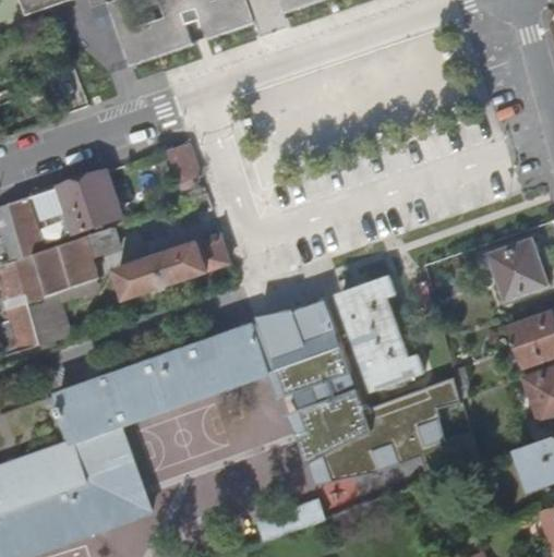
[(14,0),(21,17),(73,0),(100,0),(124,69),(192,46),(181,14),(194,10),(205,41),(254,25),(282,15),(328,0),(14,0)]
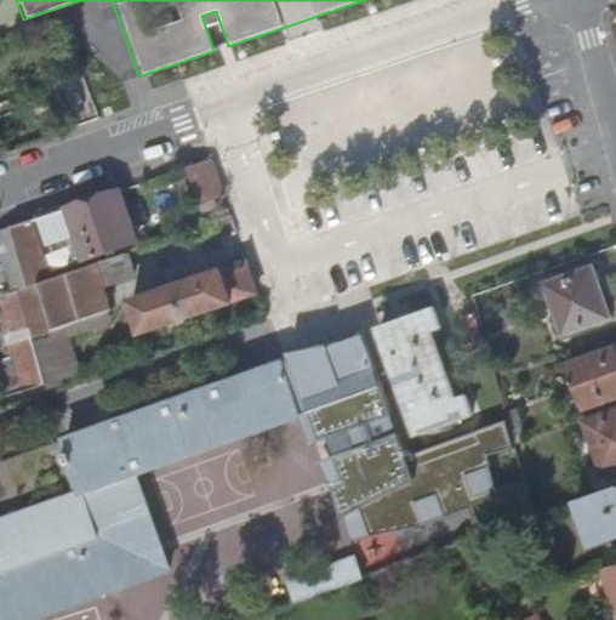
[(314,17),(283,28),(287,43),(319,32),(314,17)]
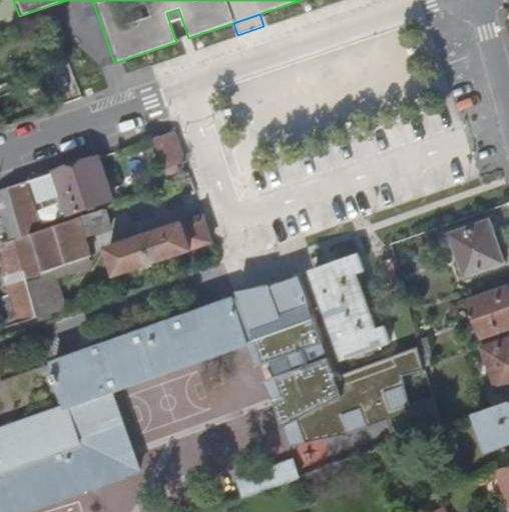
[(171,133),(152,139),(163,170),(182,164),(171,133)]
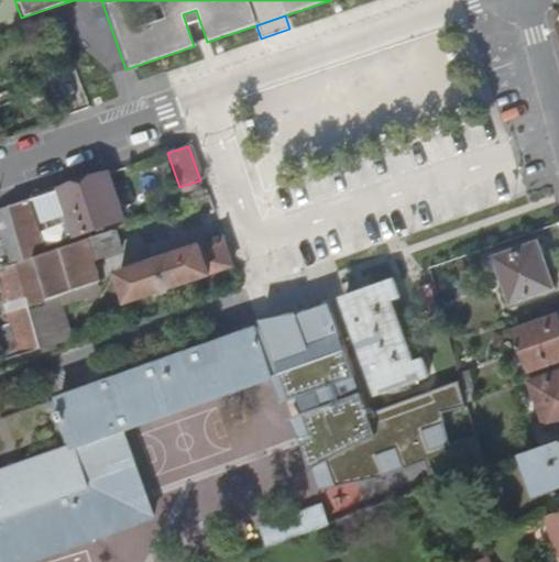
[(51,190),(25,198),(33,223),(58,215),(66,235),(113,220),(98,174),(51,190)]
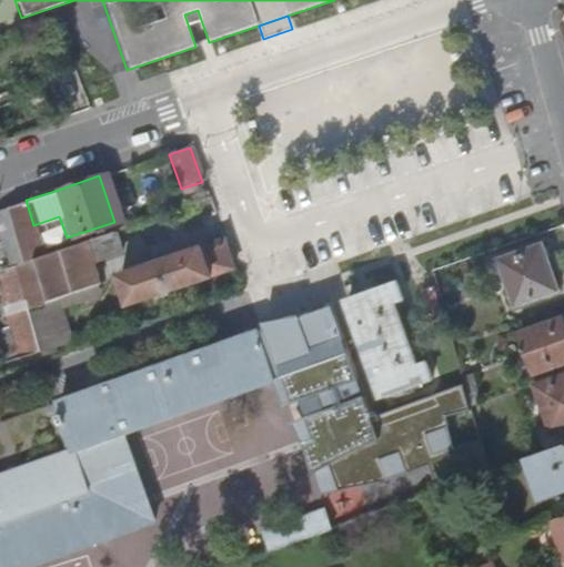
[(41,256),(22,202),(7,206),(19,249),(22,262),(41,256)]
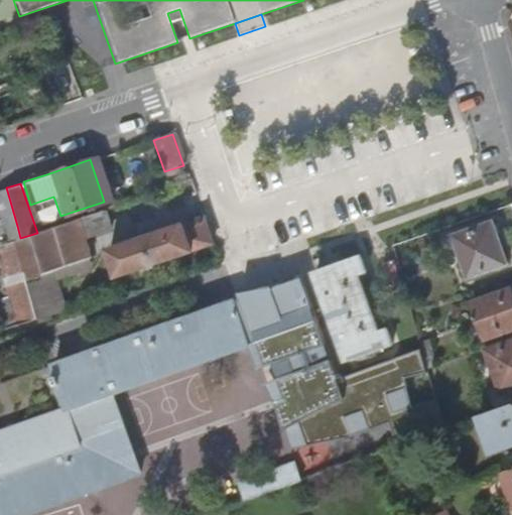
[(0,235),(2,242),(20,238),(17,226),(6,187),(0,189),(0,235)]
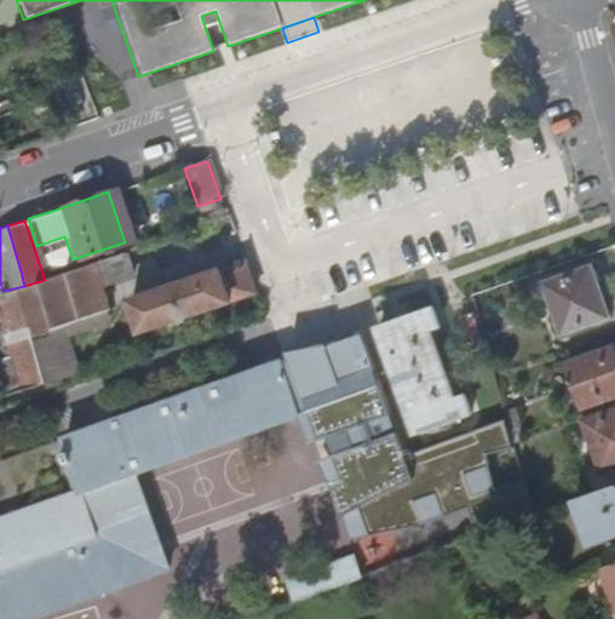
[(127,276),(120,253),(45,280),(24,286),(3,291),(0,292),(0,324),(23,391),(46,384),(35,349),(69,337),(104,325),(109,316),(107,309),(98,286),(127,276)]
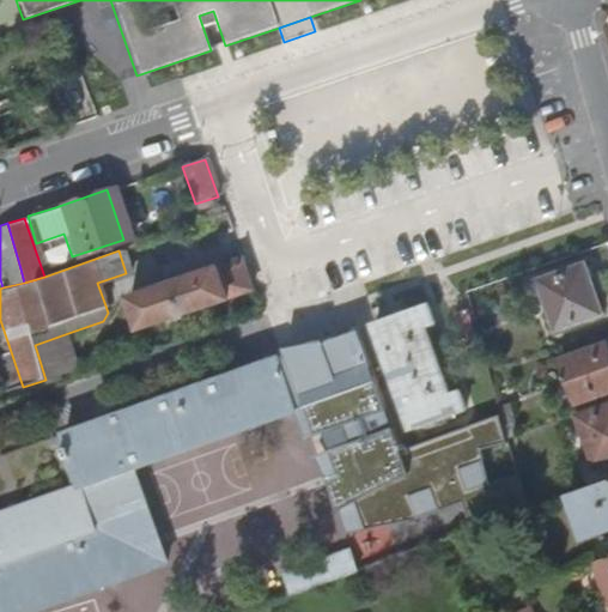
[(241,265),(237,255),(162,280),(171,313),(248,286),(241,265)]
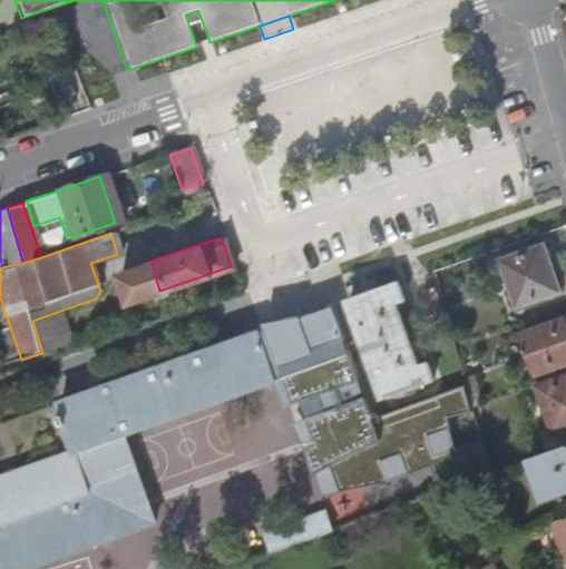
[(499,263),(515,310),(559,295),(543,247),(499,263)]
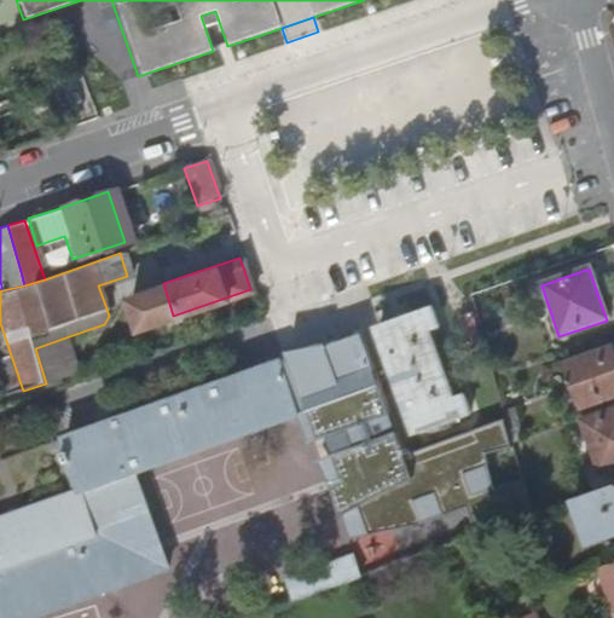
[(173,316),(163,283),(119,298),(129,329),(173,316)]
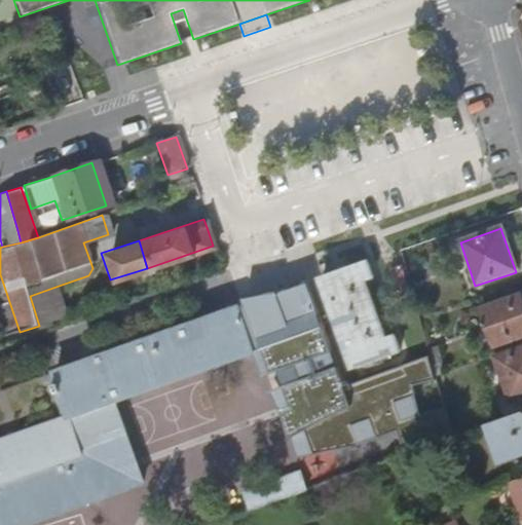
[(364,260),(321,275),(352,366),(396,350),(390,335),(381,339),(359,278),(369,274),(364,260)]
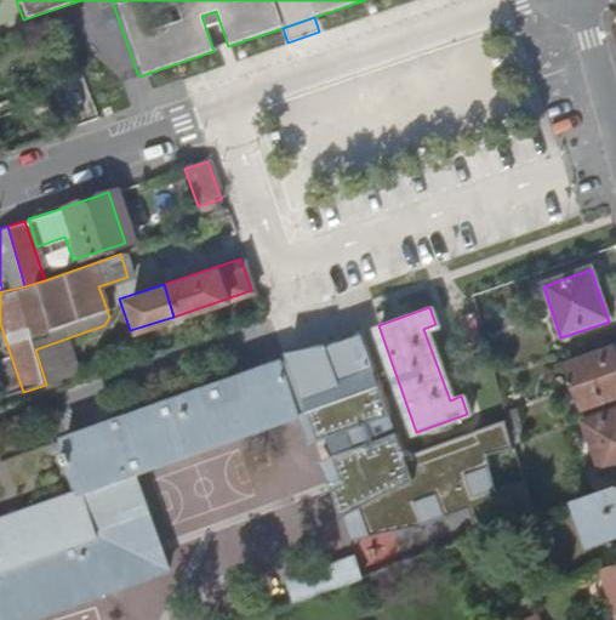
[(0,399),(23,392),(0,324),(0,399)]
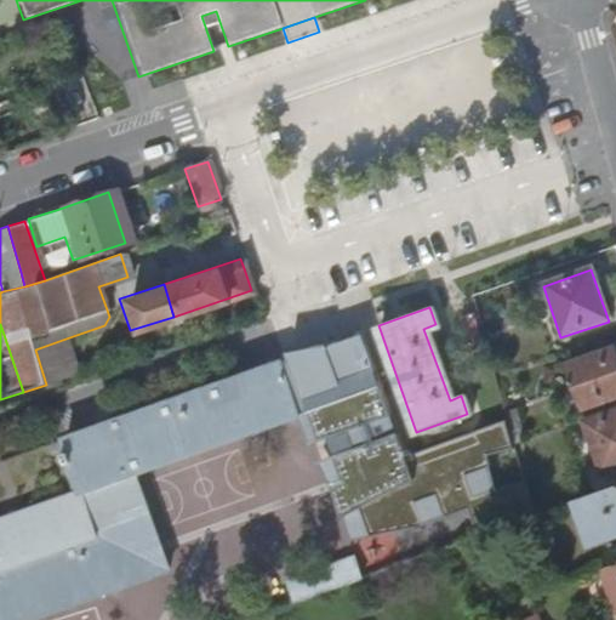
[(81,374),(69,337),(35,350),(46,385),(81,374)]
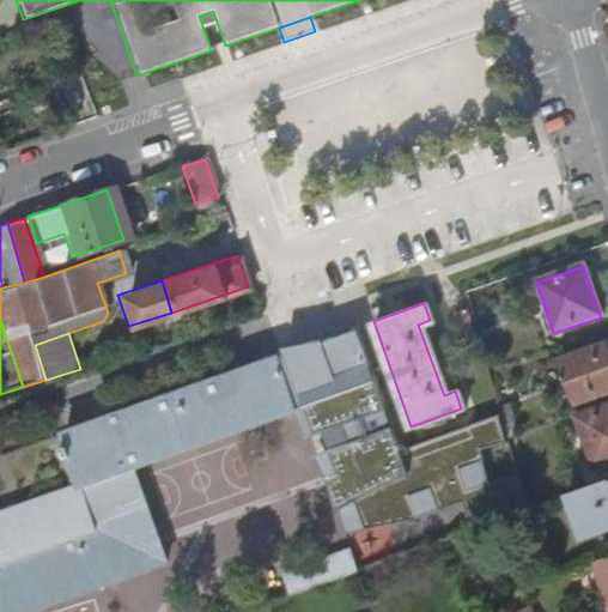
[(560,362),(575,404),(607,392),(607,351),(606,345),(560,362)]
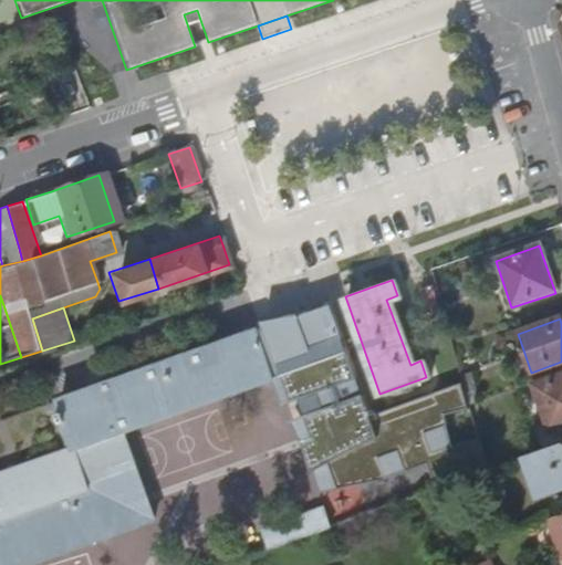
[(274,377),(258,331),(59,401),(63,414),(60,415),(62,421),(58,422),(68,451),(0,474),(0,564),(21,564),(108,535),(77,448),(123,431),(274,377)]
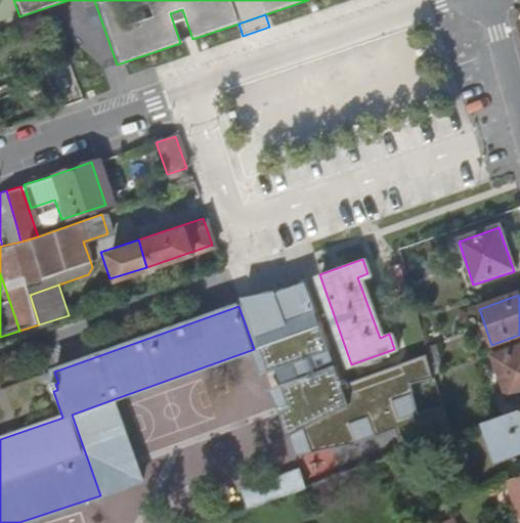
[(519,345),(491,356),(507,402),(519,397),(519,345)]
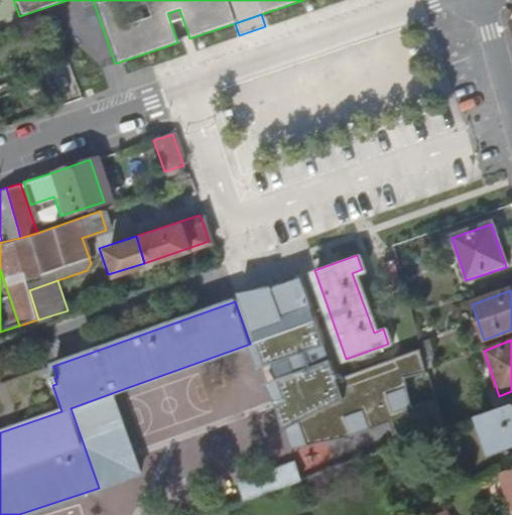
[(140,473),(112,393),(71,408),(99,488),(140,473)]
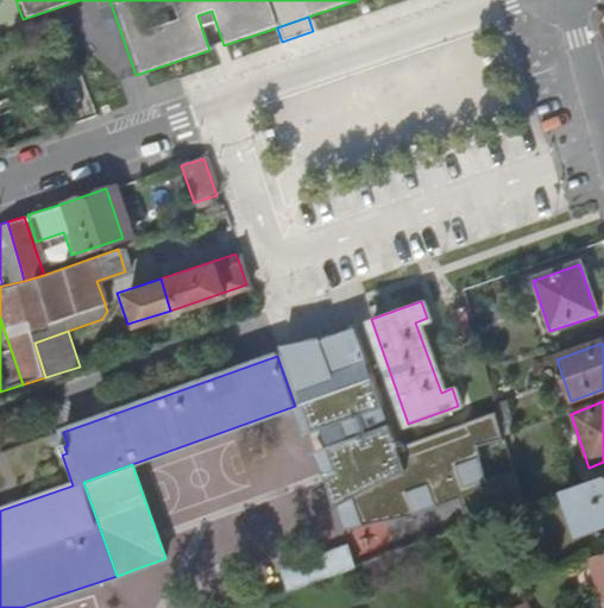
[(603,477),(576,488),(591,532),(603,527),(603,477)]
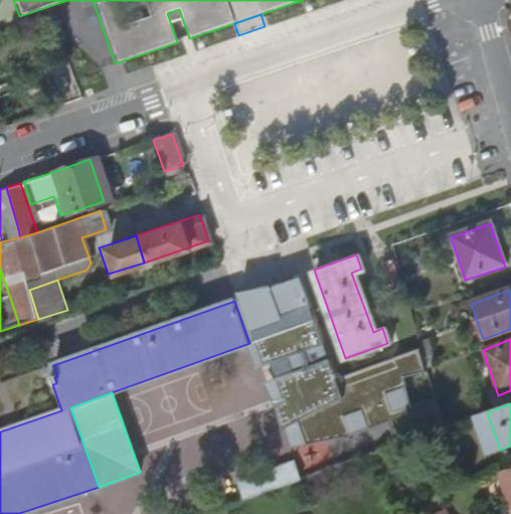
[(350,447),(354,460),(385,449),(380,436),(350,447)]
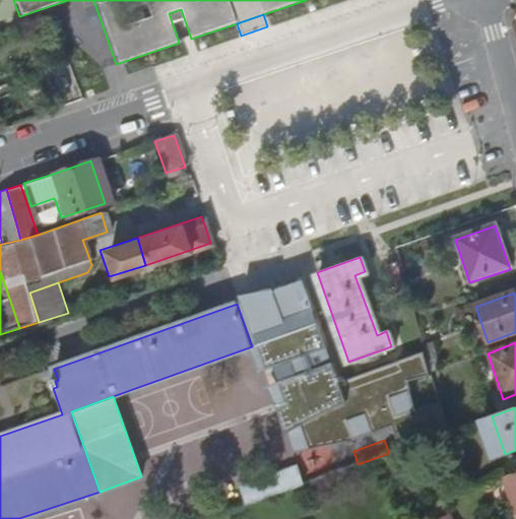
[(241,488),(246,504),(301,484),(295,468),(241,488)]
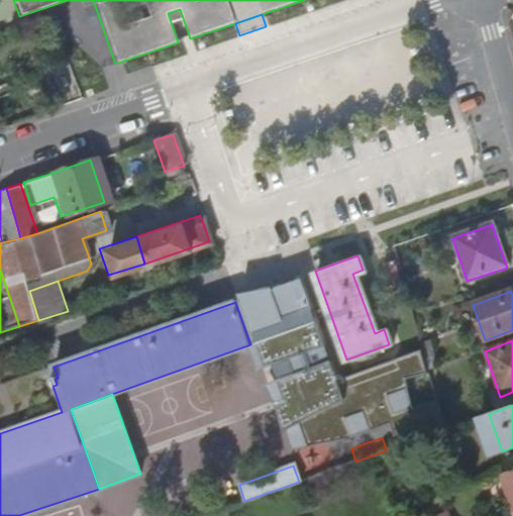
[(512,470),(498,476),(511,513),(512,512),(512,470)]
